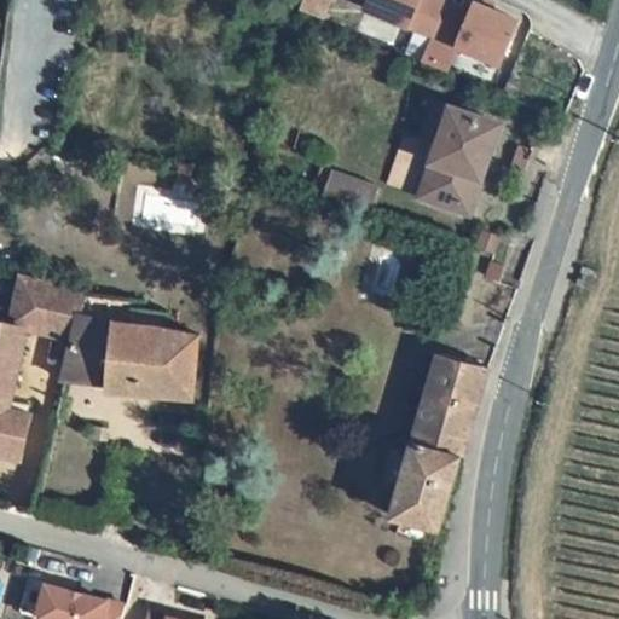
[(300,0),(299,11),(328,17),(330,0),(300,0)]
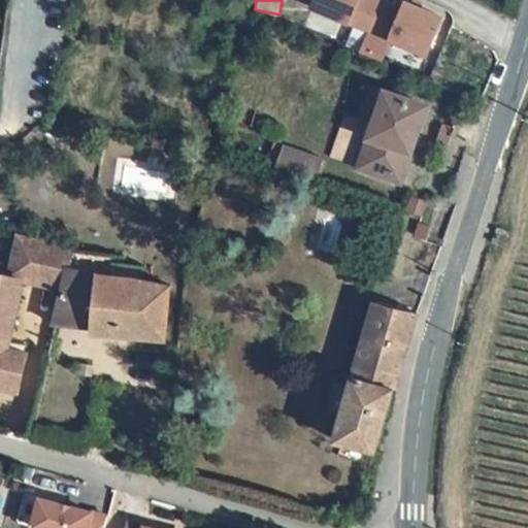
[(425,58),(441,14),(401,0),(308,0),(305,9),(352,27),(344,46),(382,60),(388,44),(425,58)]
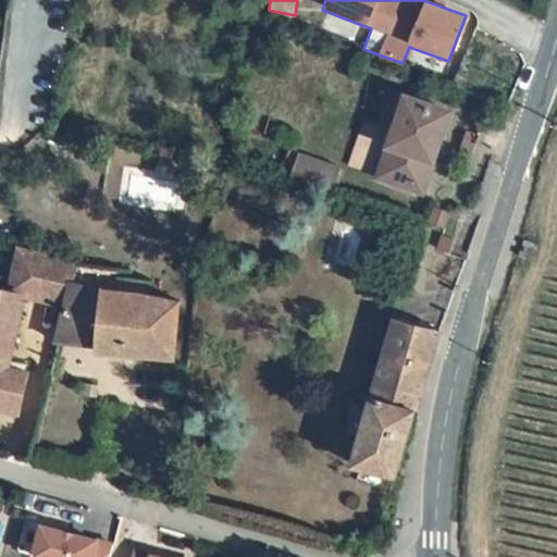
[(440,110),(405,98),(378,178),(422,193),(438,145),(429,141),(440,110)]
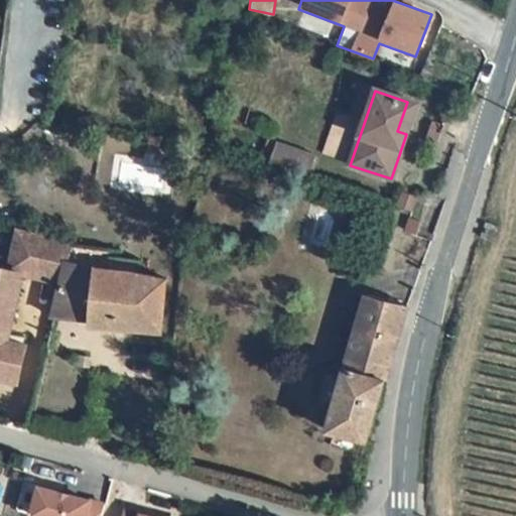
[(316,157),(276,144),(270,161),(310,174),(316,157)]
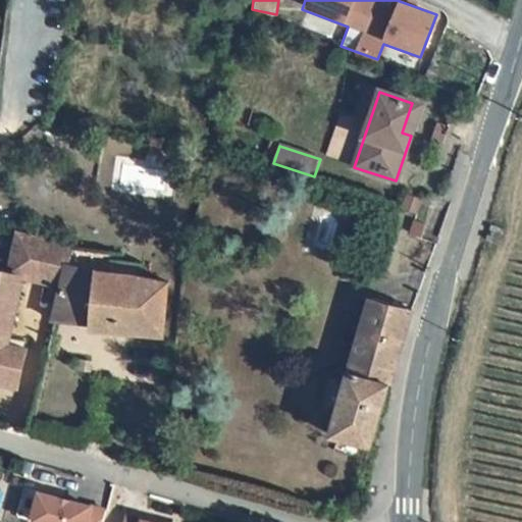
[(423,202),(410,198),(406,210),(418,215),(423,202)]
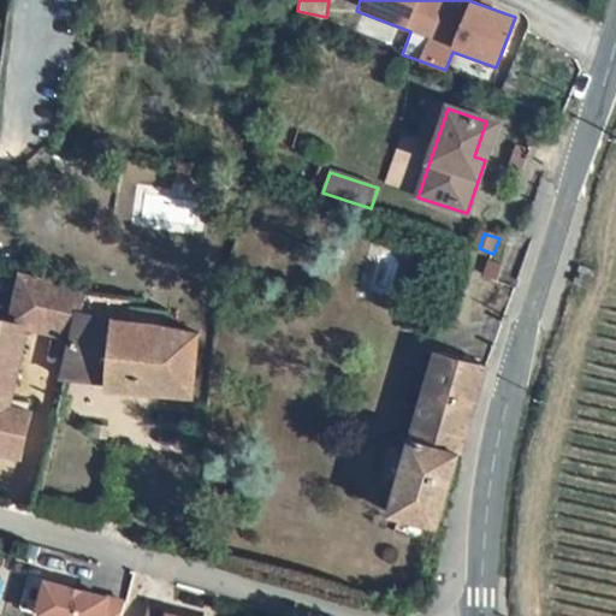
[(0,452),(22,460),(31,416),(10,412),(28,329),(76,339),(69,374),(146,386),(146,391),(195,398),(199,338),(164,330),(166,318),(126,311),(129,302),(24,278),(15,326),(0,323),(0,452)]
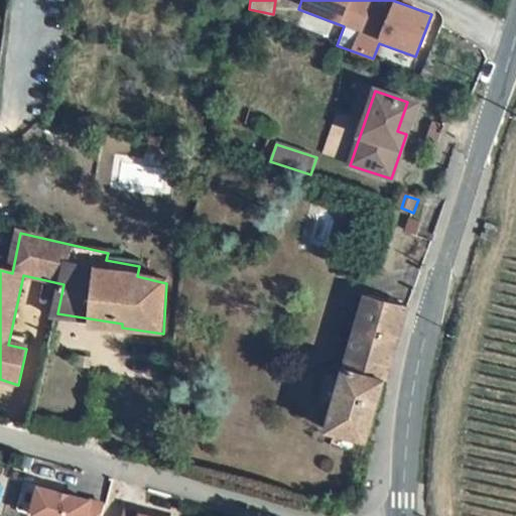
[(405,308),(365,296),(325,431),(365,443),(405,308)]
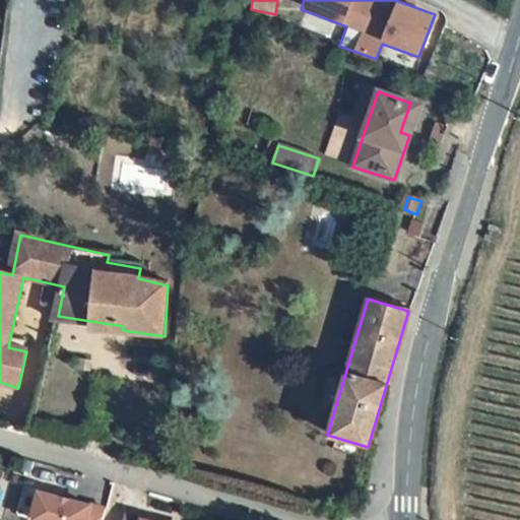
[(101,519),(105,506),(33,486),(23,519),(101,519)]
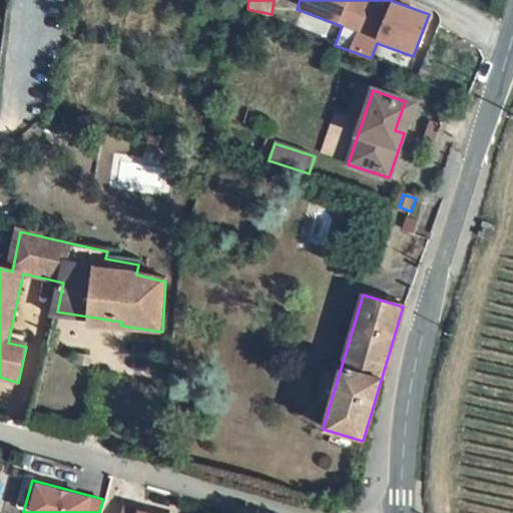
[(118,512),(151,512),(122,503),(118,512)]
